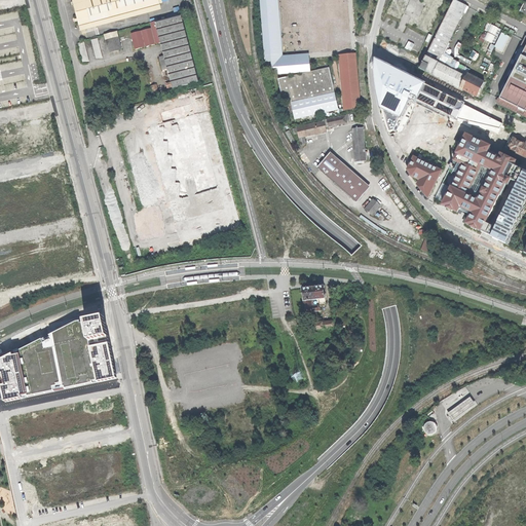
[(80,29),(95,26),(96,21),(109,21),(109,16),(122,17),(123,13),(137,13),(138,9),(151,9),(151,6),(161,3),(160,0),(72,0),(75,13),(80,29)]
